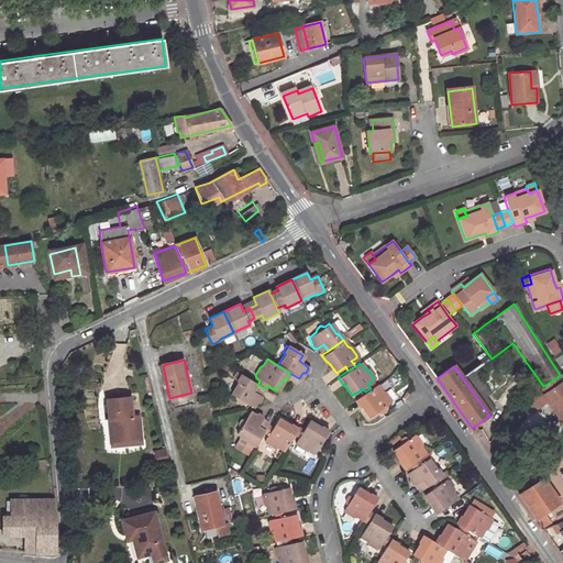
[(243,403),(246,405),(251,407),(254,403),(257,403),(261,397),(258,396),(263,388),(257,385),(240,374),(235,381),(238,382),(230,394),(234,397),(235,401),(240,404),(243,403)]
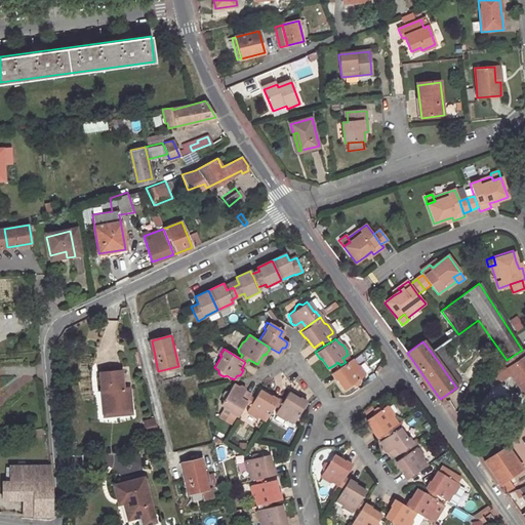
[(510,373),(524,394),(524,355),(522,350),(507,360),(503,362),(508,367),(507,368),(510,373)]
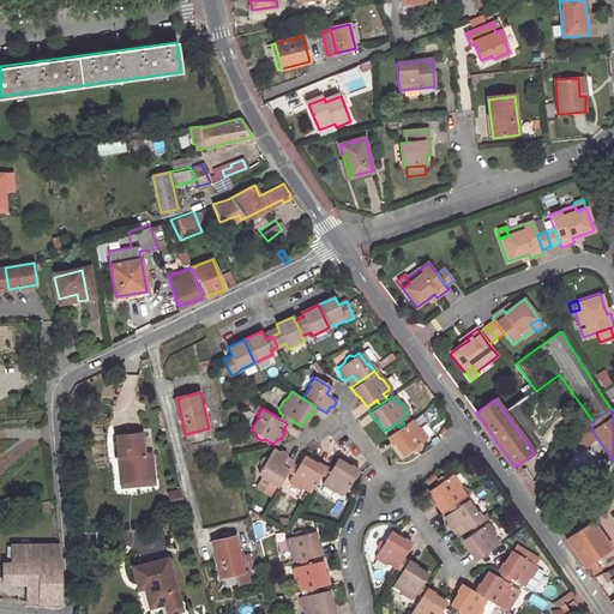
[(414,426),(409,420),(404,423),(398,427),(386,437),(392,445),(395,444),(402,455),(410,447),(415,449),(419,445),(420,440),(423,439),(423,434),(417,427),(414,426)]
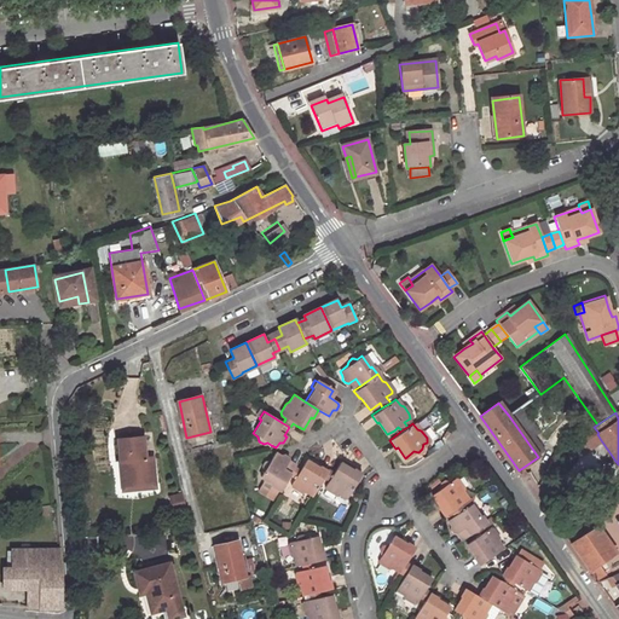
[(579,456),(601,440),(597,434),(599,433),(594,427),(571,443),(579,456)]
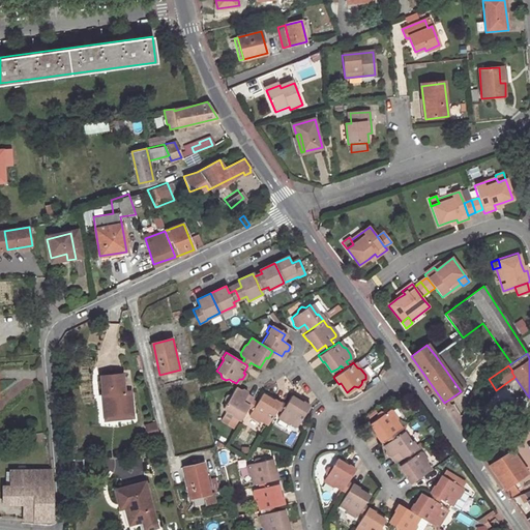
[(105,416),(134,413),(131,390),(125,391),(123,373),(106,375),(107,393),(102,394),(105,416)]
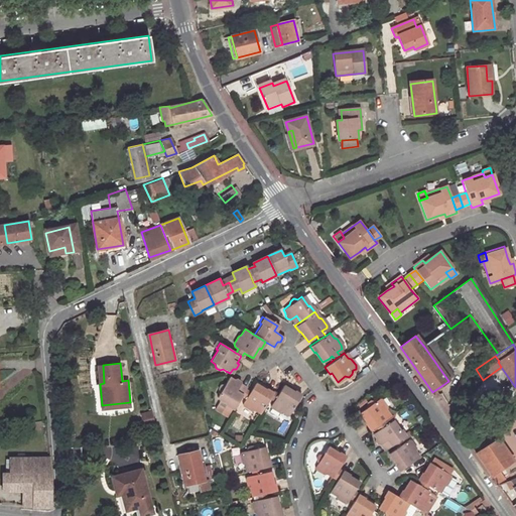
[(232,380),(228,377),(225,384),(221,385),(219,388),(220,391),(216,398),(223,402),(224,401),(234,407),(241,395),(245,389),(245,388),(239,384),(238,381),(234,379),(232,380)]
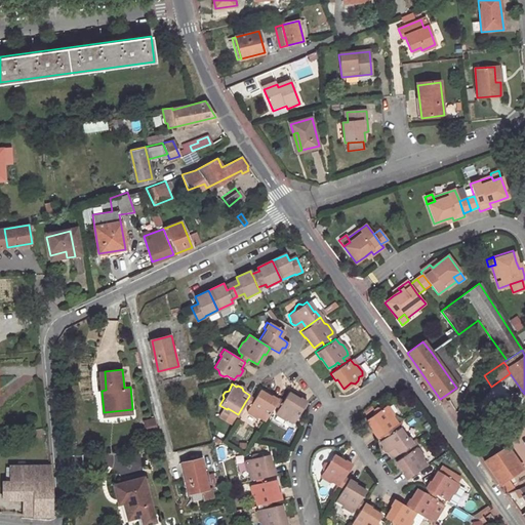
[(249,396),(245,402),(249,405),(246,409),(247,411),(254,416),(257,415),(266,419),(275,403),(278,399),(270,395),(269,397),(257,390),(252,399),(249,396)]
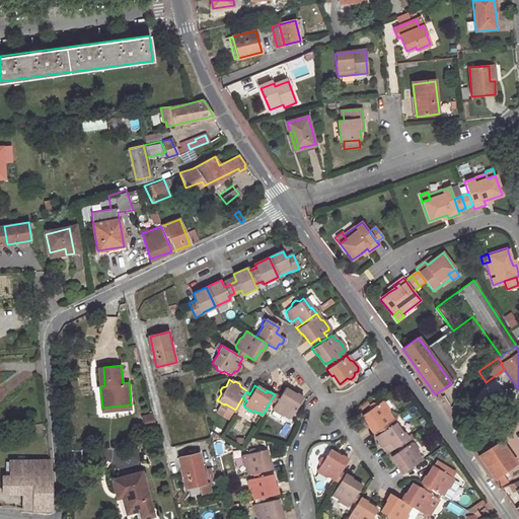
[(275,394),(272,398),(275,401),(273,405),(273,409),(281,414),(284,414),(291,418),(302,397),(295,392),(294,394),(284,388),(279,395),(275,393),(275,394)]
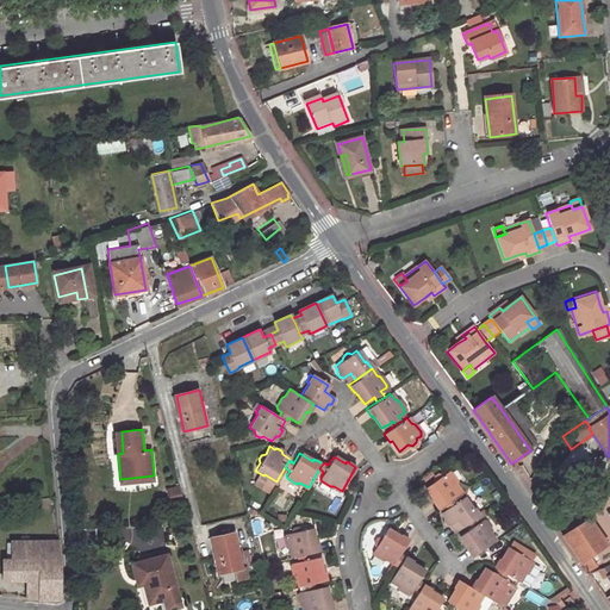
[(515,470),(522,486),(530,481),(522,466),(515,470)]
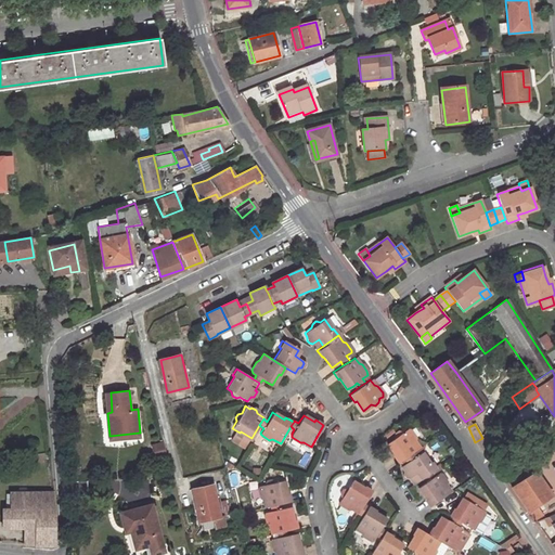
[(414,451),(420,447),(414,440),(414,436),(410,429),(407,429),(402,431),(399,431),(396,434),(395,438),(386,443),(394,453),(392,454),(398,462),(408,455),(414,451)]
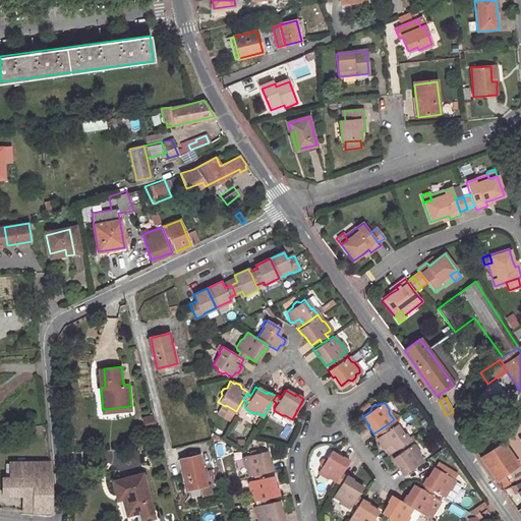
[(391,426),(389,423),(383,427),(385,430),(375,438),(379,443),(379,445),(381,448),(384,449),(388,455),(398,447),(404,443),(409,440),(404,433),(403,433),(395,423),(391,426)]
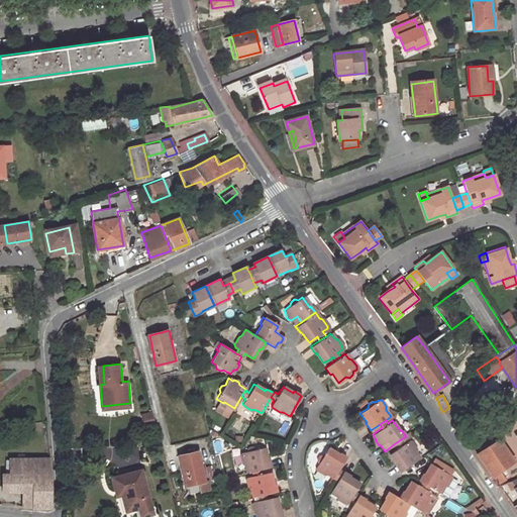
[(464,424),(458,427),(464,437),(471,433),(464,424)]
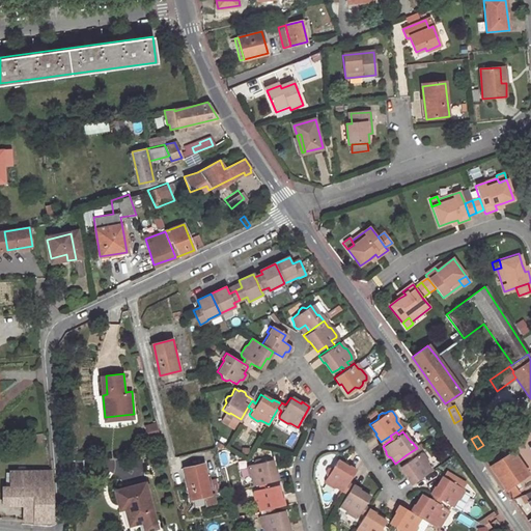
[(414,455),(412,451),(406,455),(409,459),(399,466),(407,476),(404,477),(410,484),(430,469),(426,463),(426,459),(421,452),(418,452),(414,455)]
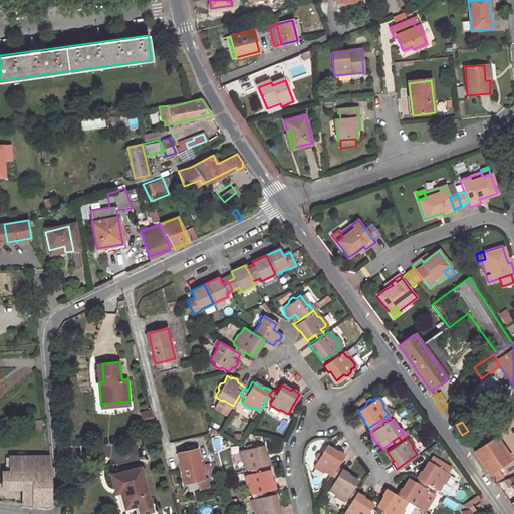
[(495,437),(474,452),(490,474),(499,467),(510,459),(495,437)]
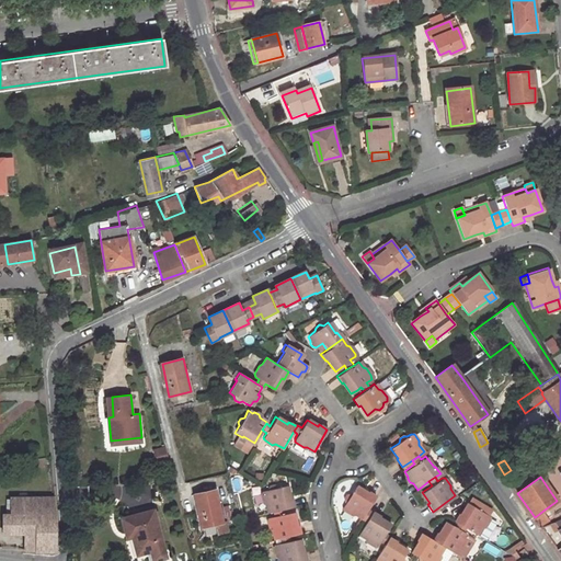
[(266,505),(267,513),(274,512),(281,510),(293,507),(290,499),(288,499),(286,487),(277,488),(273,487),(270,487),(267,491),(263,492),(261,493),(263,503),(266,505)]
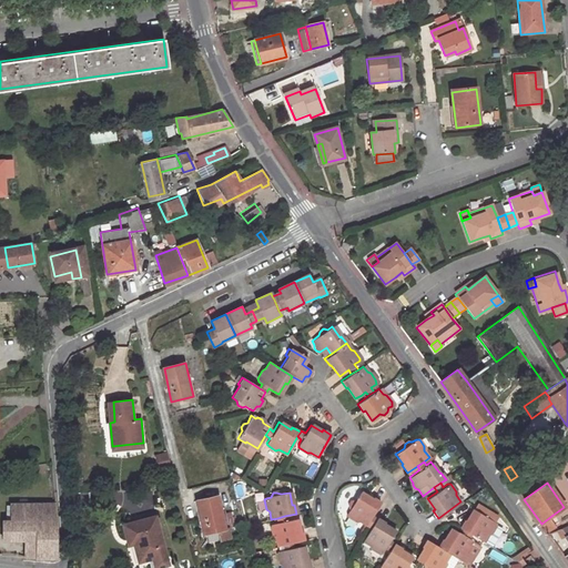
[(371,499),(361,493),(357,497),(353,499),(351,504),(352,507),(348,511),(350,514),(358,519),(359,519),(367,523),(379,501),(372,497),(371,499)]
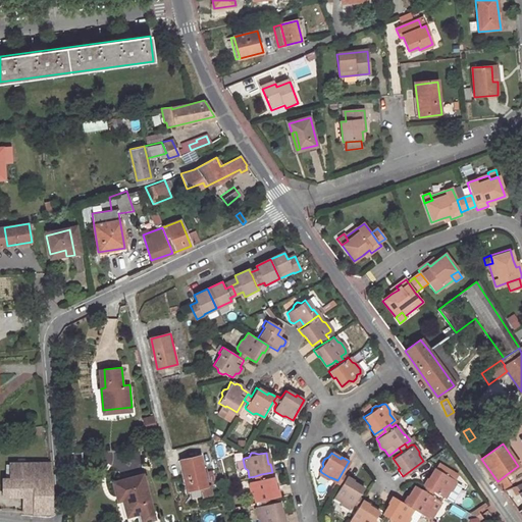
[(200,456),(181,459),(189,489),(200,487),(202,497),(212,494),(209,484),(207,485),(200,456)]
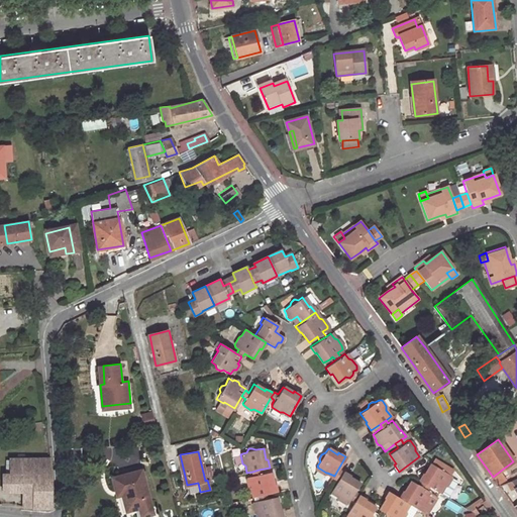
[(49,458),(11,458),(11,475),(50,475),(49,458)]
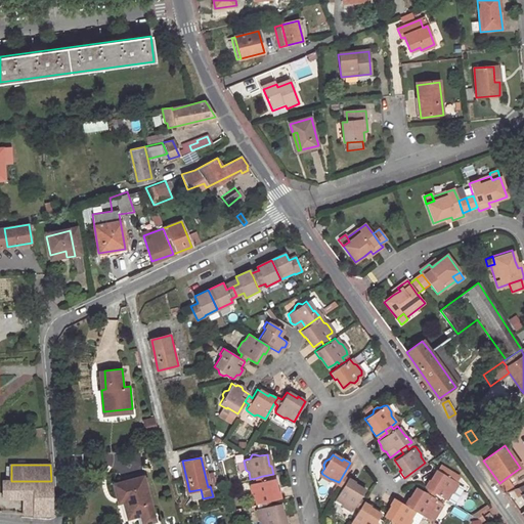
[(430,479),(429,479),(424,486),(428,488),(434,492),(445,499),(450,491),(452,490),(457,483),(456,480),(452,478),(452,475),(448,473),(444,474),(437,469),(430,479)]
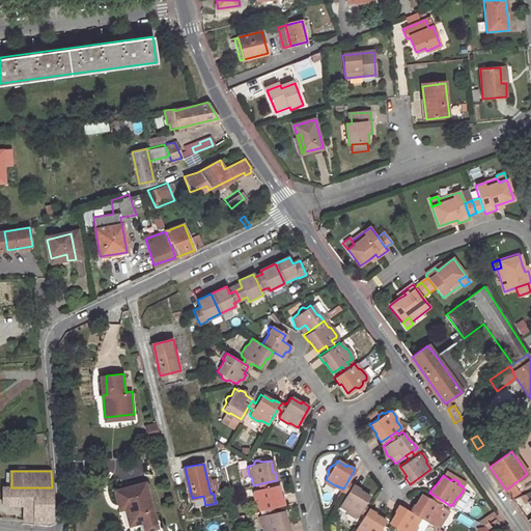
[(129,497),(131,505),(129,505),(134,524),(156,518),(145,481),(115,490),(118,500),(129,497)]
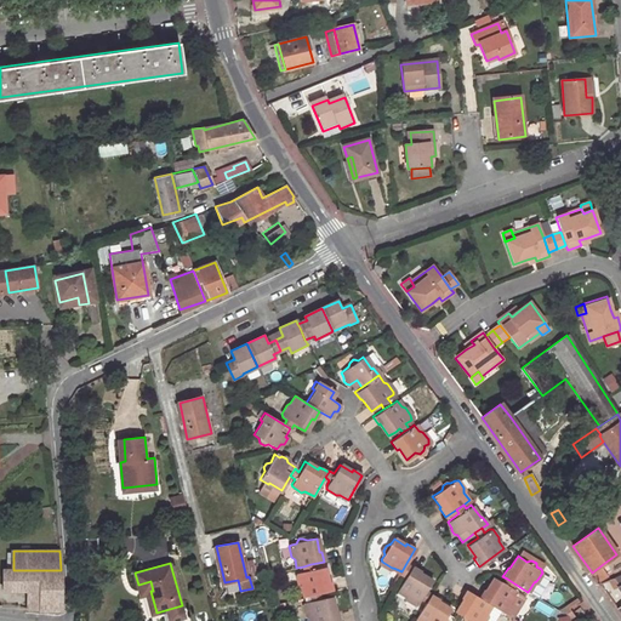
[(313,570),(311,564),(303,567),(305,571),(298,573),(297,576),(298,586),(302,588),(305,597),(311,596),(319,593),(331,591),(329,581),(328,582),(323,568),(313,570)]
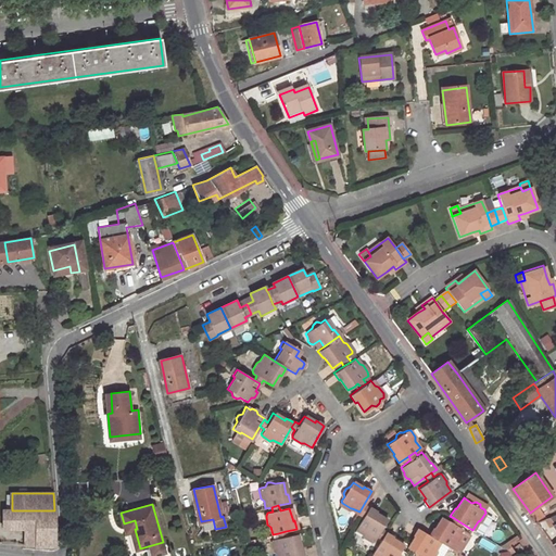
[(547,516),(540,505),(530,513),(538,523),(547,516)]
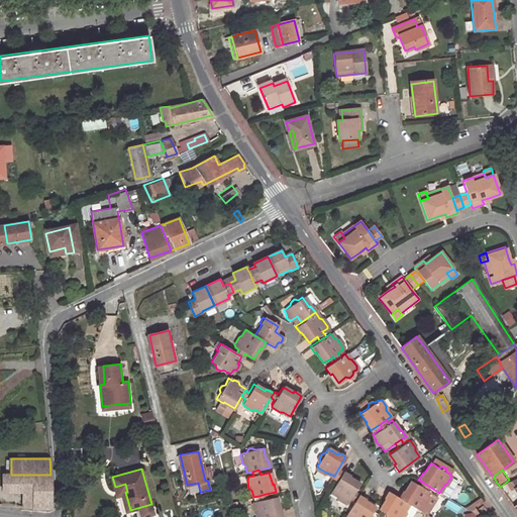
[(355,491),(356,490),(359,484),(348,477),(349,476),(343,472),(331,491),(338,495),(339,498),(346,503),(349,501),(351,498),(355,500),(357,495),(358,493),(355,491)]
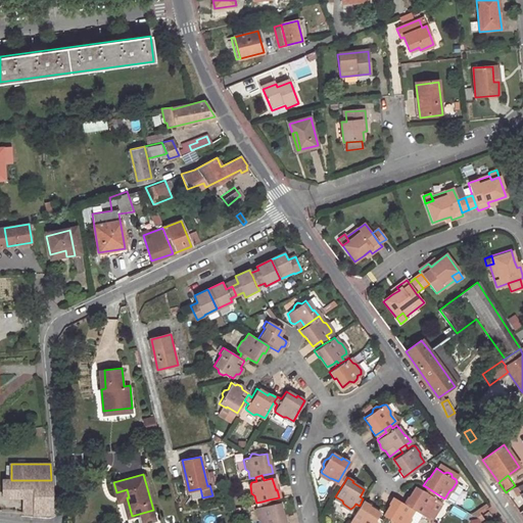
[(24,497),(34,497),(34,514),(52,514),(51,480),(11,480),(4,480),(4,497),(24,497)]
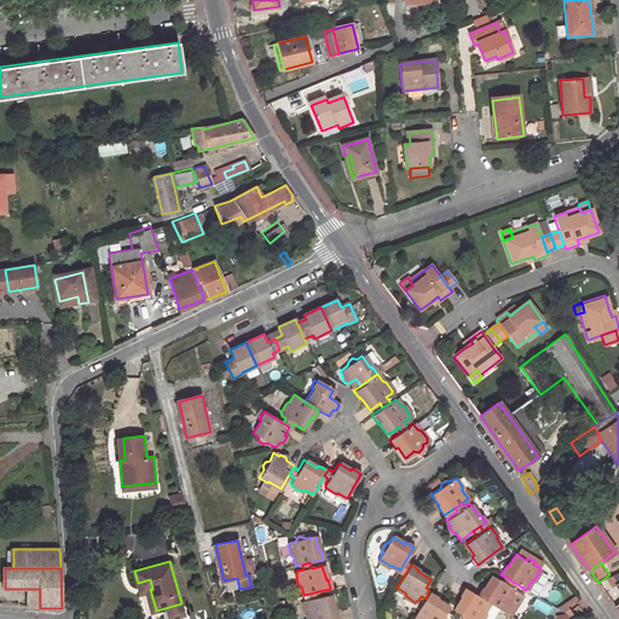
[(503,580),(498,579),(491,576),(484,588),(481,588),(476,595),(489,602),(502,611),(508,601),(510,601),(515,593),(514,589),(510,585),(513,582),(505,577),(503,580)]
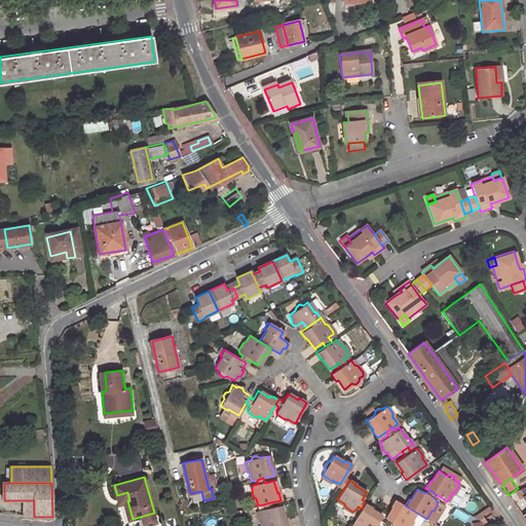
[(117,495),(119,503),(123,502),(128,520),(133,519),(127,500),(129,500),(127,492),(117,495)]
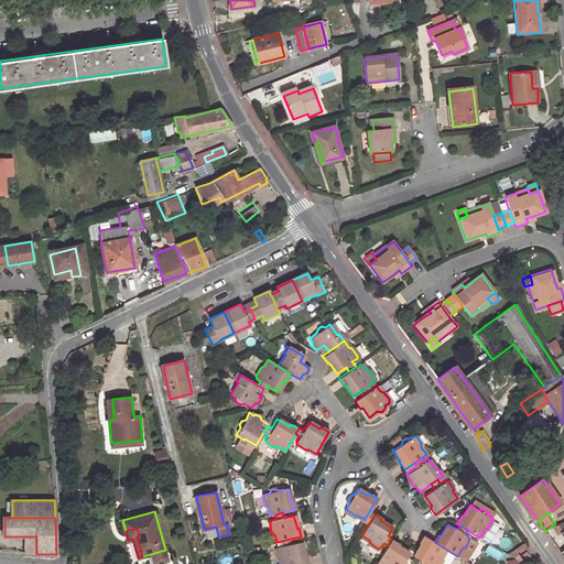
[(420,544),(413,554),(422,559),(423,563),(424,563),(438,563),(443,559),(442,555),(445,549),(434,542),(423,535),(418,543),(420,544)]
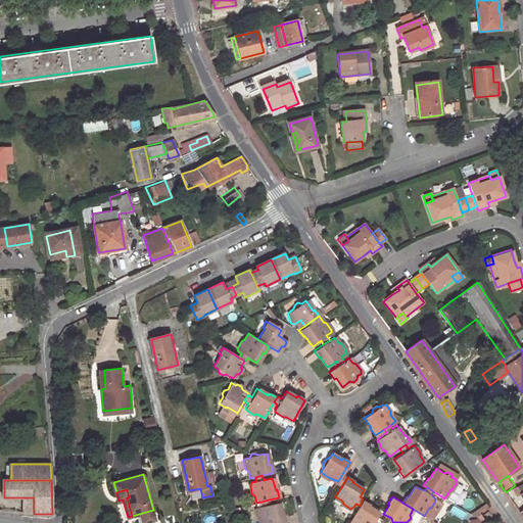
[(34,497),(24,497),(24,512),(34,514),(34,497)]
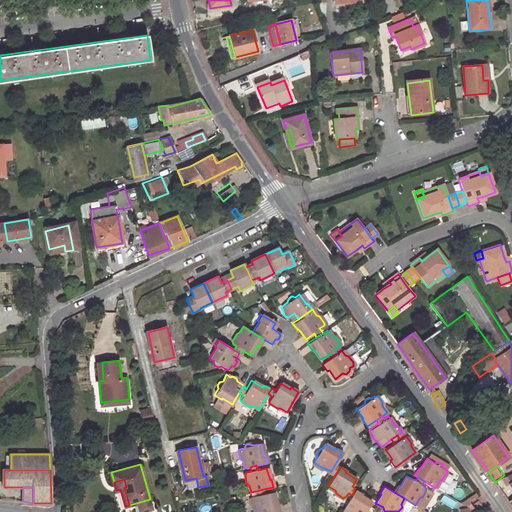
[(264,494),(263,489),(256,491),(257,495),(252,496),(251,499),(253,507),(256,509),(256,511),(273,511),(277,511),(279,511),(277,503),(276,504),(272,492),(264,494)]
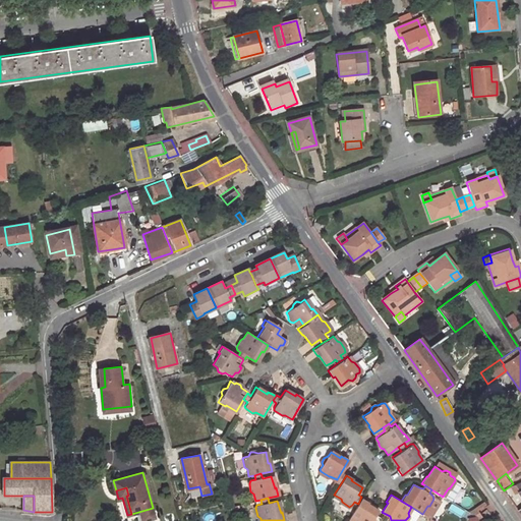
[(358,504),(349,518),(354,520),(373,520),(374,520),(373,517),(378,511),(366,504),(367,503),(360,499),(358,504)]
